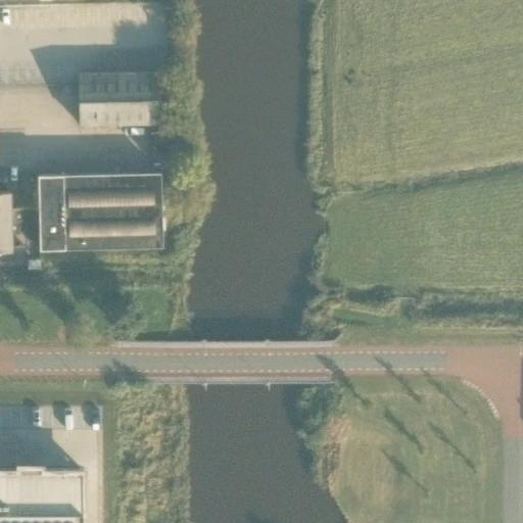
[(79,74),(81,125),(160,123),(158,72),(79,74)]
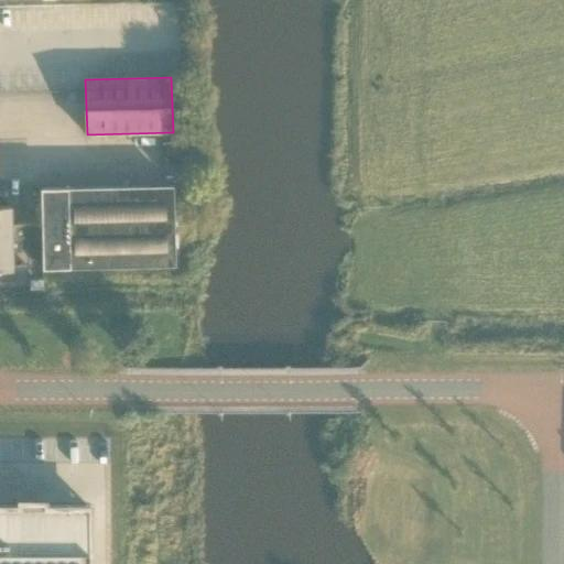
[(43,267),(175,264),(173,185),(42,187),(42,224),(43,237),(43,267)]
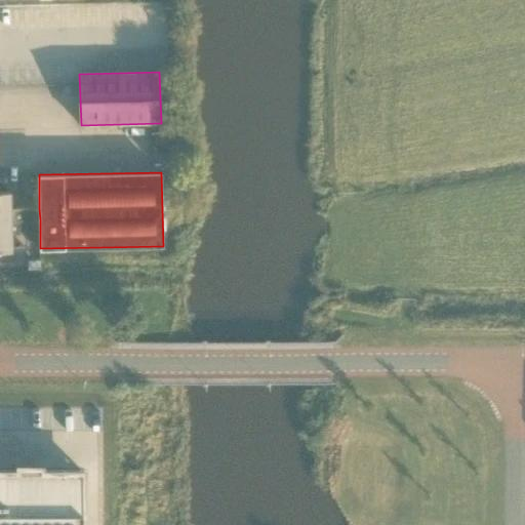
[(39,208),(10,209),(10,192),(0,192),(0,220),(21,220),(40,220),(39,208)]
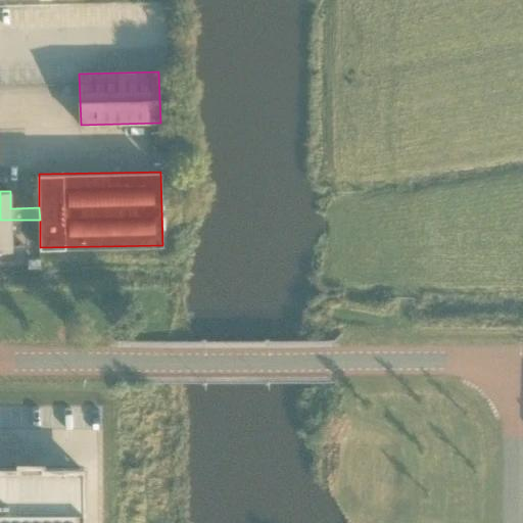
[(11,245),(11,232),(20,231),(20,220),(0,220),(0,259),(24,259),(22,245),(11,245)]
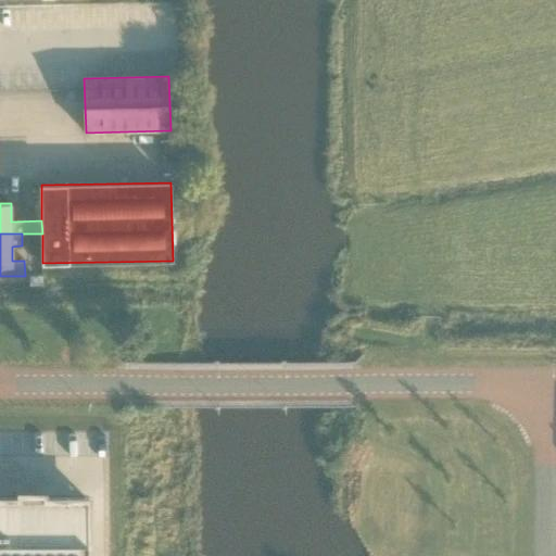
[(0,555),(86,555),(86,498),(42,498),(42,493),(20,493),(20,498),(0,497),(0,555)]
